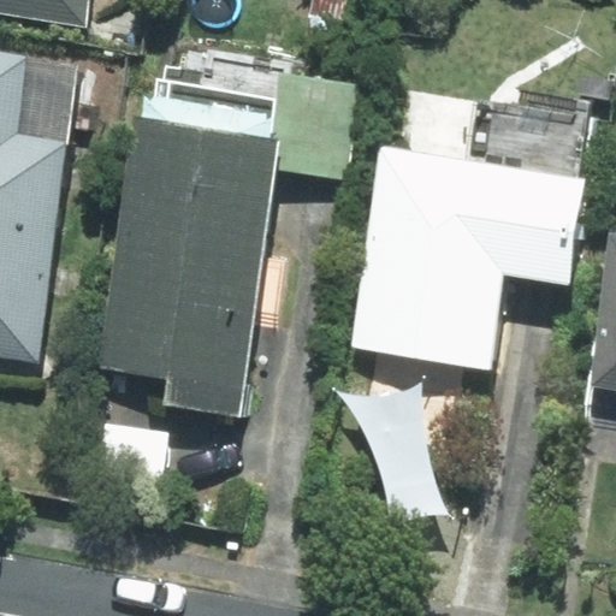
[(0,0),(0,9),(82,19),(83,0),(0,0)]
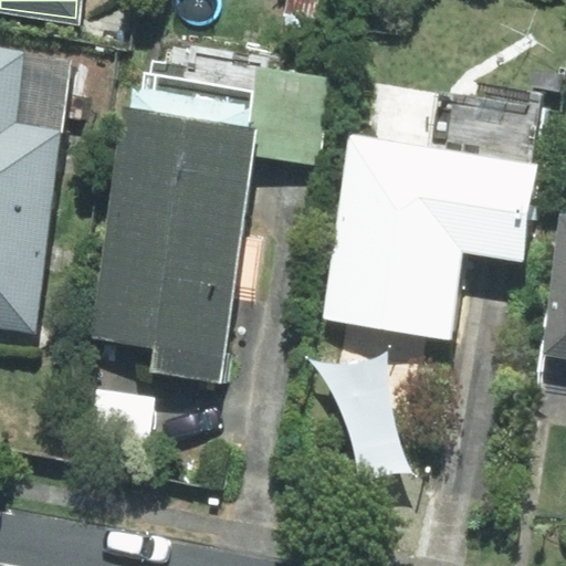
[(253,154),(257,129),(250,128),(259,67),(261,56),(169,43),(166,63),(152,61),(150,73),(144,72),(143,83),(133,82),(95,336),(158,345),(155,369),(218,378),(230,297),(254,301),(264,234),(241,232),(253,154)]
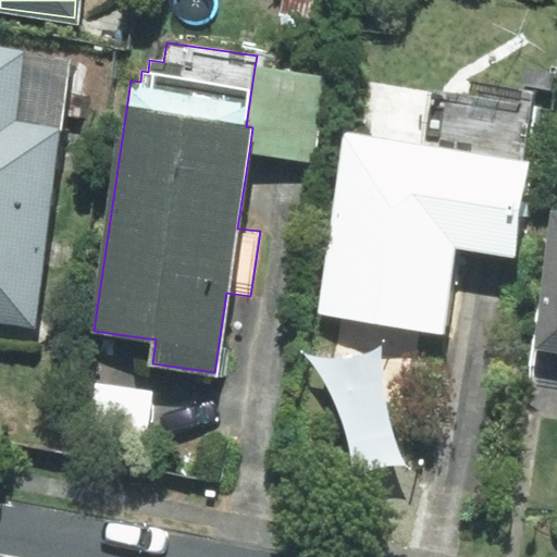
[(0,319),(33,324),(69,62),(0,52),(0,319)]
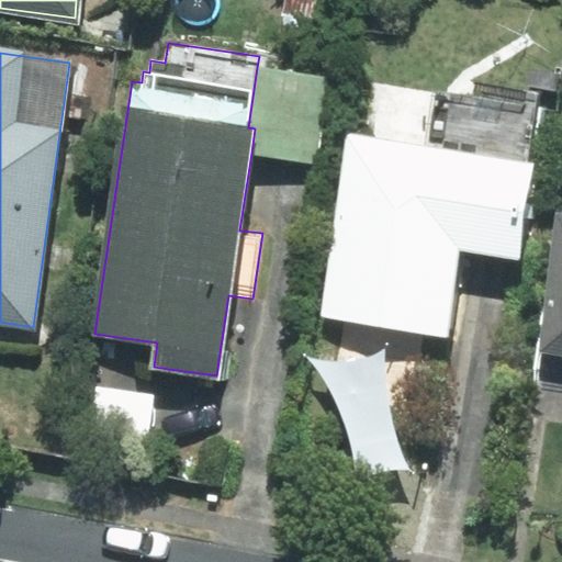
[(255,128),(251,153),(313,161),(326,77),(257,67),(248,127),(255,128)]
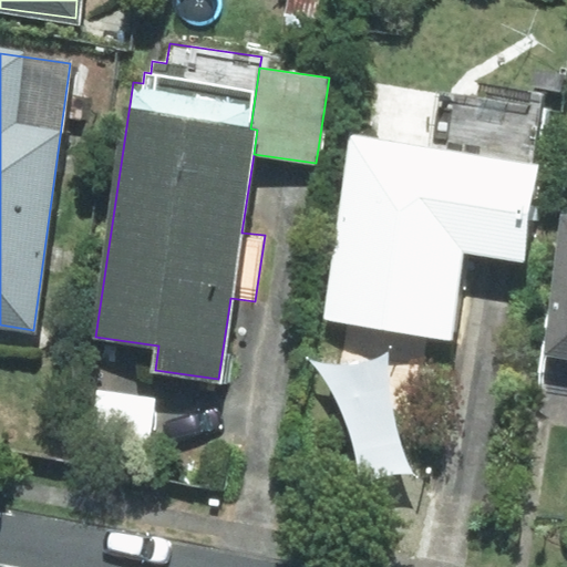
[(524,261),(539,164),(534,163),(543,103),(480,93),(478,104),(440,99),(432,148),(352,136),(323,319),(450,339),(464,251),(524,261)]
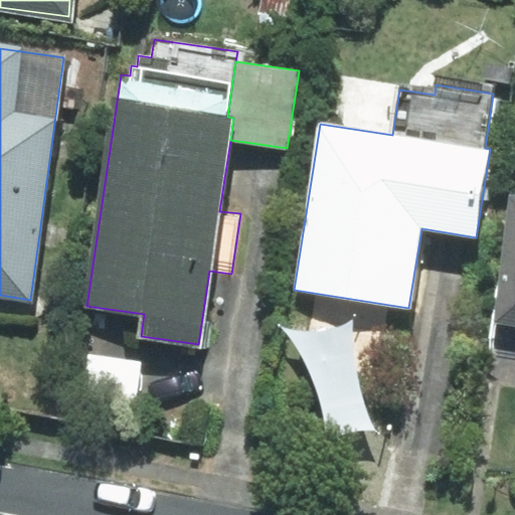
[(514,324),(514,212),(498,321),(514,324)]
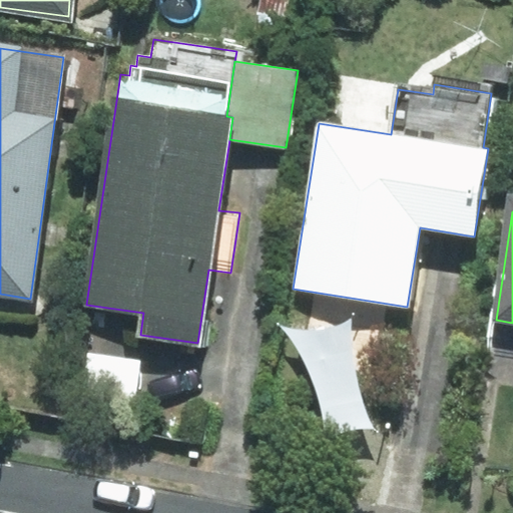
[(139,361),(79,353),(74,390),(134,398),(139,361)]
